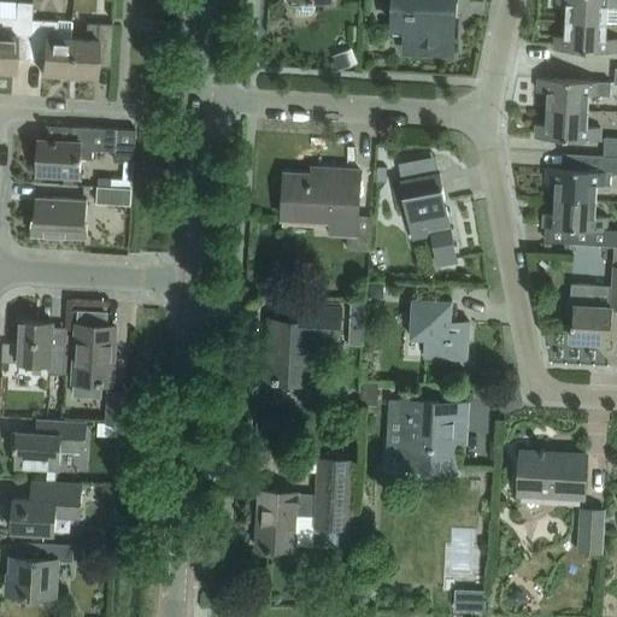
[(331,0),(333,0),(292,0),(293,7),(297,13),(309,13),(315,9),(315,0),(331,0)]
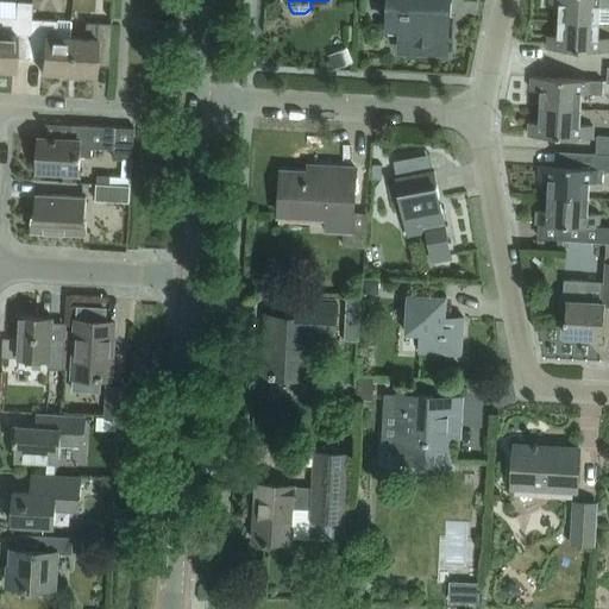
[(402,26),(400,50),(446,52),(449,16),(451,16),(451,14),(445,14),(446,0),(452,0),(389,0),(389,25),(402,26)]
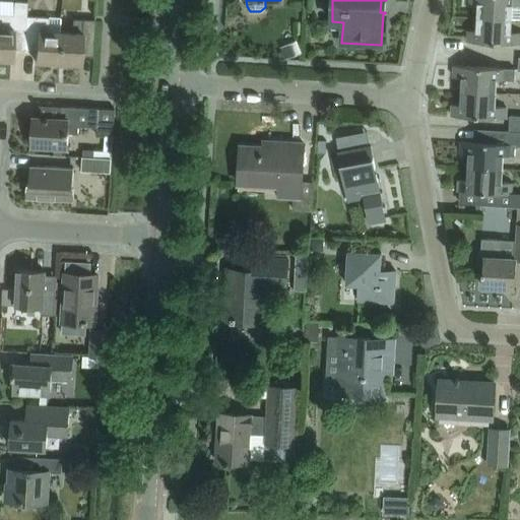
[(470,1),(470,2),(478,3),(477,17),(511,19),(511,18),(519,18),(519,0),(473,0),(473,1),(470,1)]
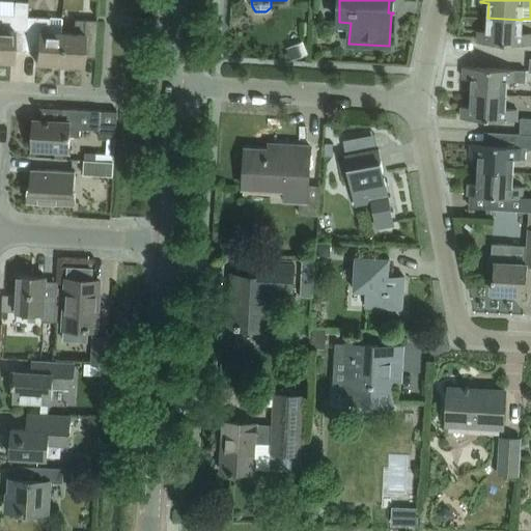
[(0,61),(11,62),(12,52),(25,52),(27,17),(27,3),(14,1),(12,17),(0,16),(0,61)]
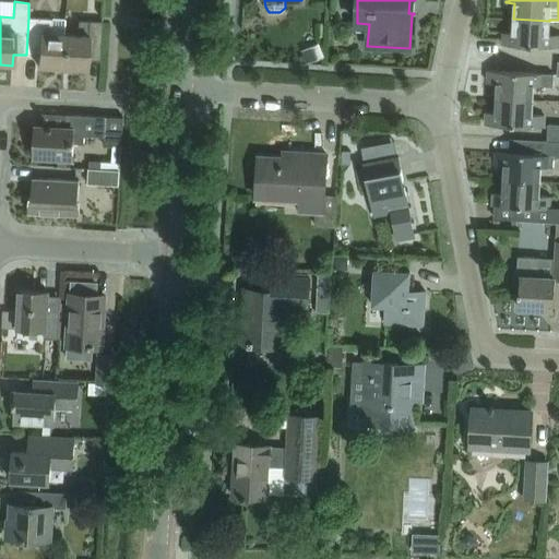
[(28,18),(26,55),(38,56),(37,67),(61,68),(63,35),(64,19),(50,19),(50,20),(28,18)]
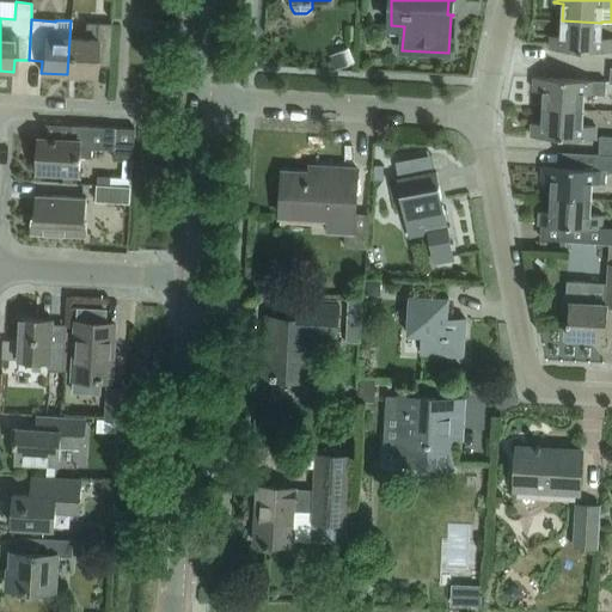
[(611,51),(611,38),(601,38),(601,23),(562,20),(561,36),(551,35),(551,36),(556,36),(555,47),(551,47),(551,48),(611,51)]
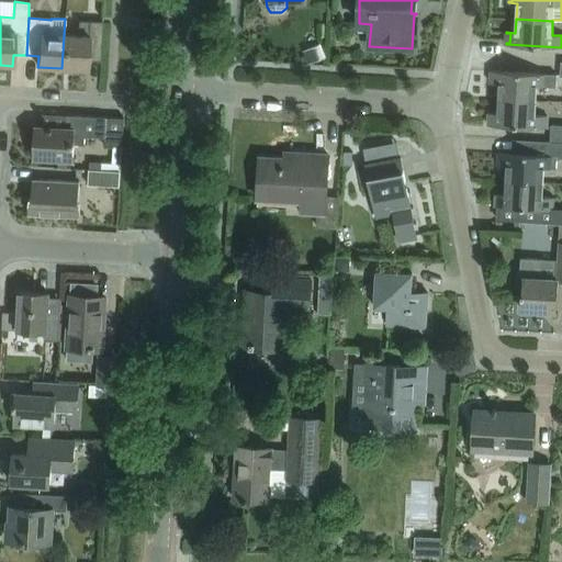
[(100,62),(102,22),(77,21),(76,35),(64,35),(62,68),(87,69),(87,60),(100,62)]
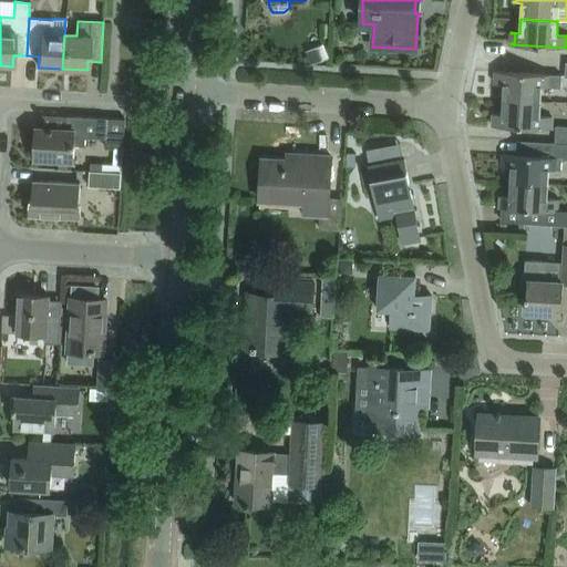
[(327,57),(322,44),(306,51),(311,63),(327,57)]
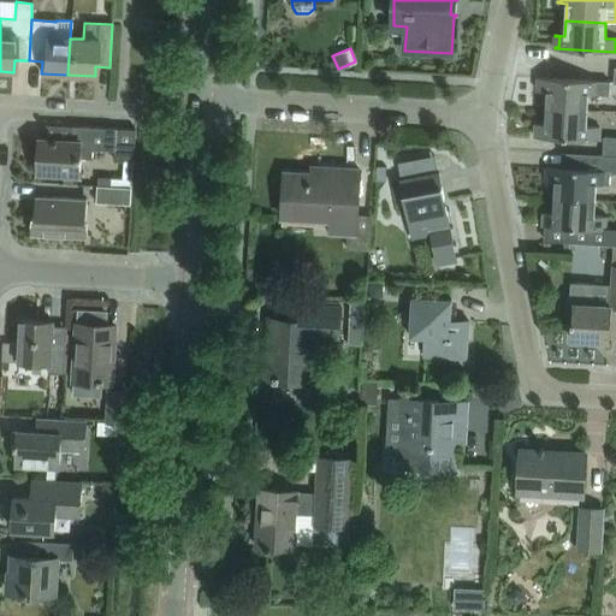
[(548,92),(546,108),(586,111),(587,94),(610,95),(610,82),(538,77),(538,78),(543,78),(542,89),(538,89),(538,90),(548,92)]
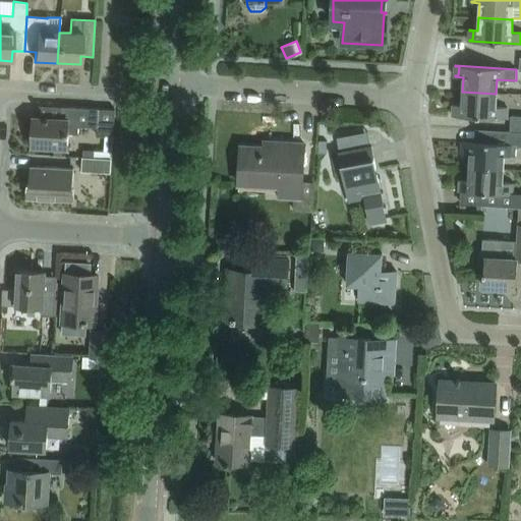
[(453,115),(473,117),(508,119),(508,107),(495,106),(496,94),(462,92),(461,105),(453,104),(453,105),(457,106),(456,114),(453,114),(453,115)]
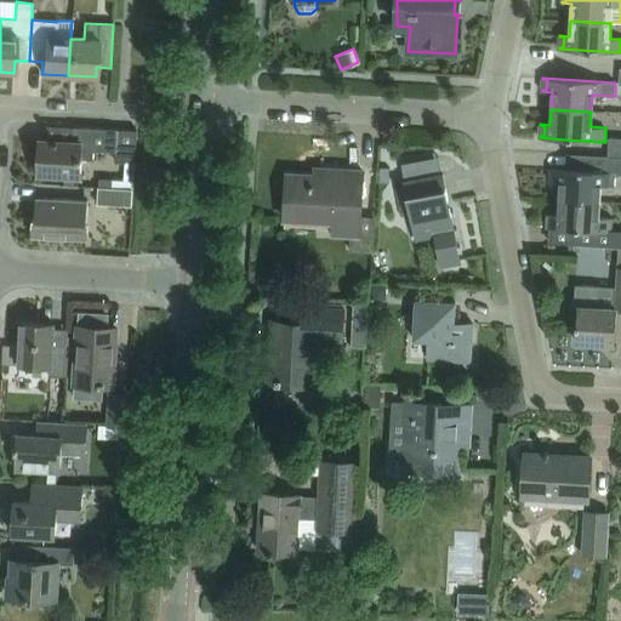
[(117,151),(118,129),(74,126),(74,141),(40,140),(38,174),(80,176),(81,159),(93,159),(93,149),(117,151)]
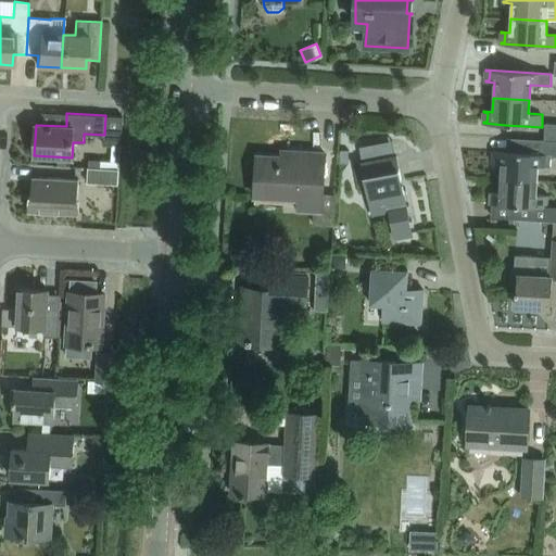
[(122,136),(123,116),(105,115),(104,135),(122,136)]
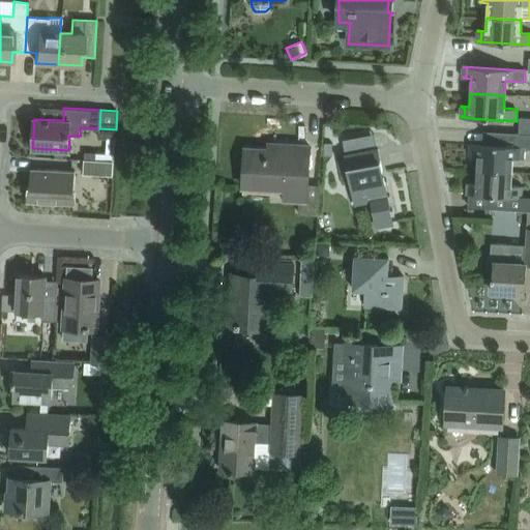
[(524,135),(529,135),(529,118),(521,118),(520,135),(524,135)]
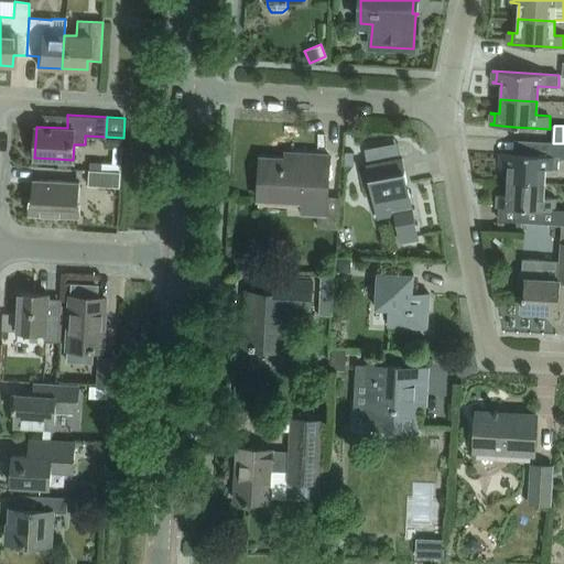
[(317,227),(337,228),(339,197),(327,196),(329,154),(296,153),(295,160),(260,158),(259,195),(303,198),(302,213),(318,214),(317,227)]
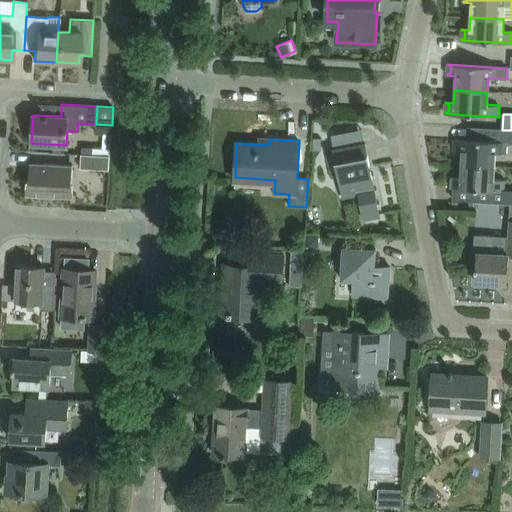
[(458,140),(457,149),(454,149),(453,150),(461,150),(461,164),(492,166),(493,152),(504,153),(505,142),(454,139),(454,140),(458,140)]
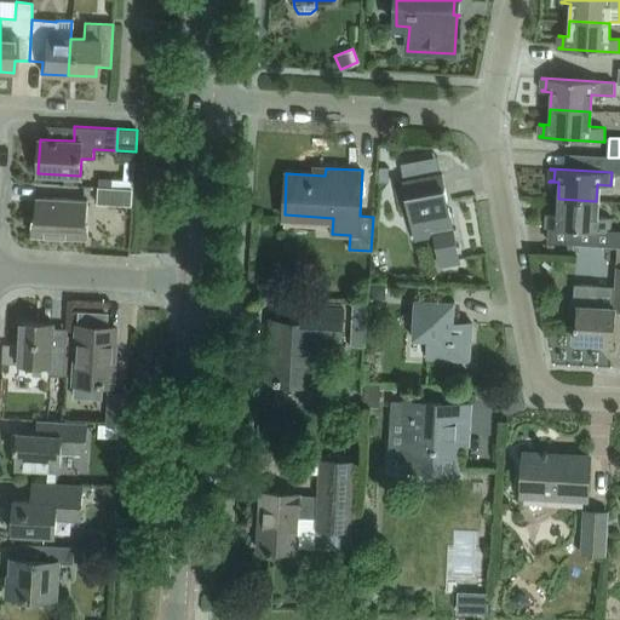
[(459,259),(449,207),(442,174),(405,182),(415,241),(436,237),(441,263),(459,259)]
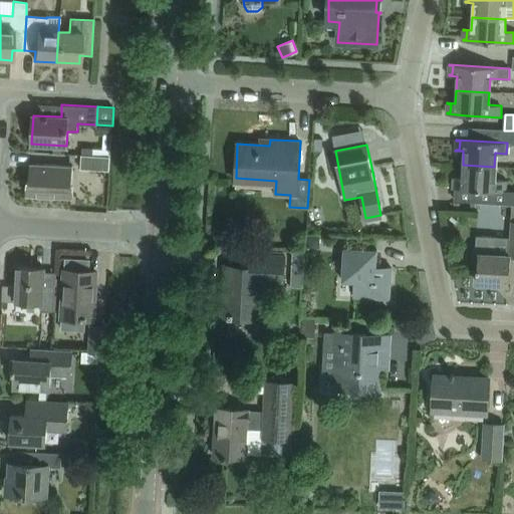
[(109,171),(110,156),(92,155),(82,155),(81,155),(80,169),(109,171)]
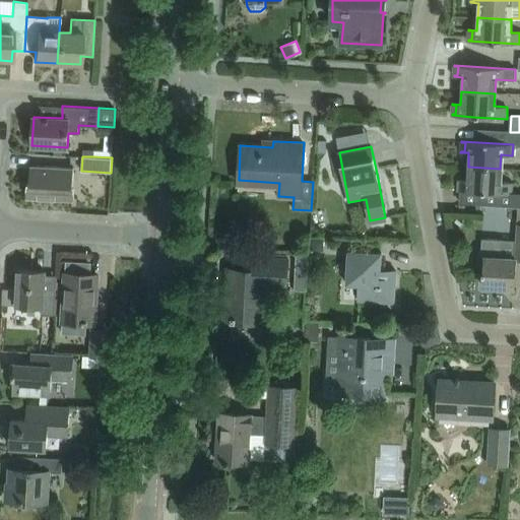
[(74,168),(44,166),(30,166),(29,172),(28,196),(72,198),(74,168)]
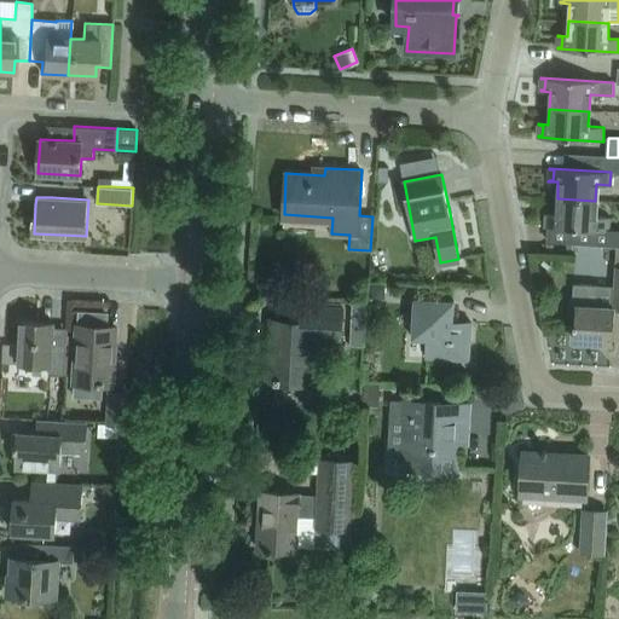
[(617,247),(618,246),(618,230),(611,230),(611,218),(595,217),(595,201),(557,198),(556,214),(547,214),(547,215),(550,215),(550,226),(545,226),(545,227),(567,229),(566,243),(617,247)]
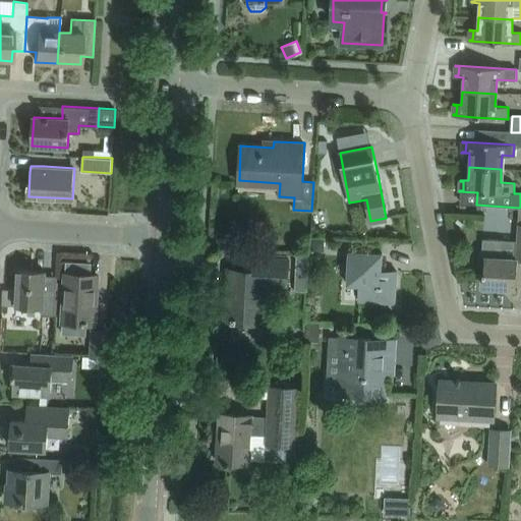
[(481,256),(485,257),(483,287),(515,289),(517,259),(520,258),(520,207),(519,208),(517,240),(482,238),(481,256)]
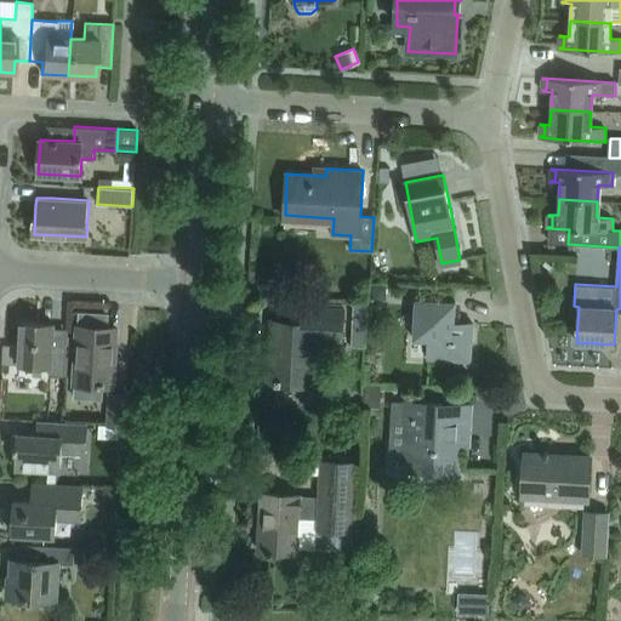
[(386,286),(374,286),(374,298),(386,298),(386,286)]
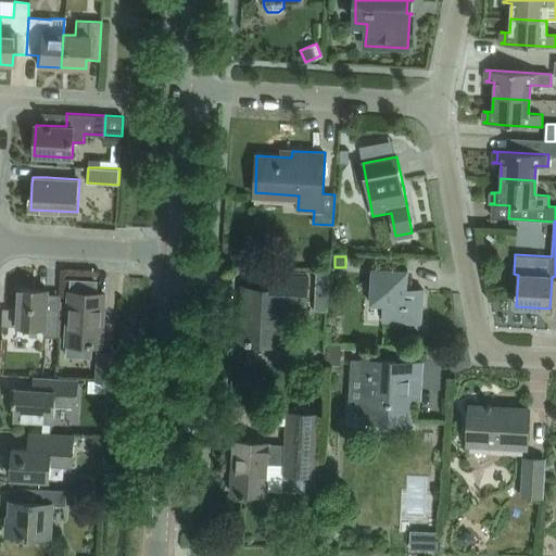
[(383,321),(421,324),(424,290),(406,289),(407,270),(371,268),(369,304),(384,304),(383,321)]
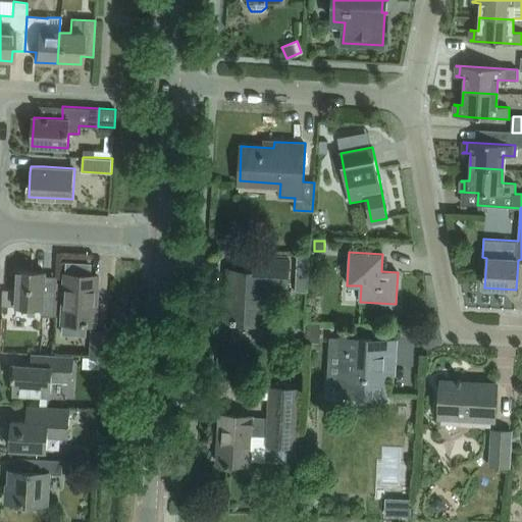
[(308,273),(309,256),(297,255),(296,272),(308,273)]
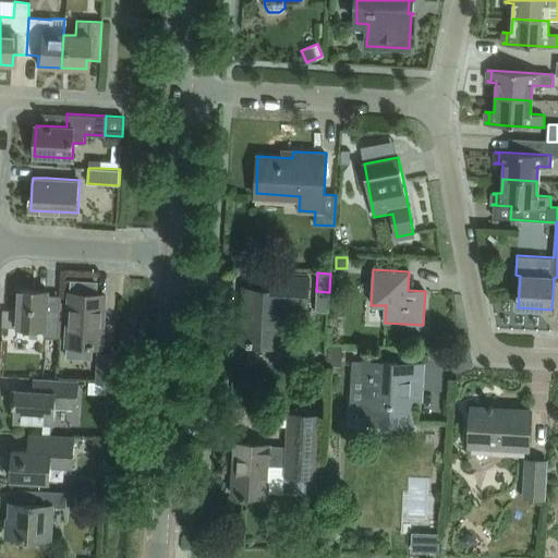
[(247,344),(269,346),(283,347),(284,310),(307,311),(310,277),(279,276),(278,290),(244,288),(242,319),(249,319),(247,344)]
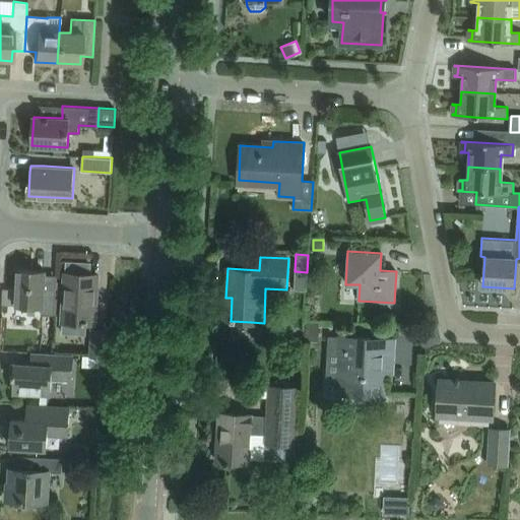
[(41,314),(55,315),(57,280),(45,280),(45,271),(18,270),(16,306),(42,307),(41,314)]
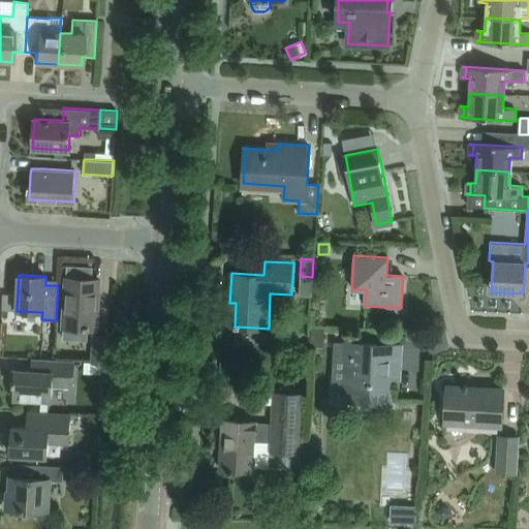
[(63,327),(62,340),(88,342),(89,329),(96,329),(99,279),(66,277),(63,327)]
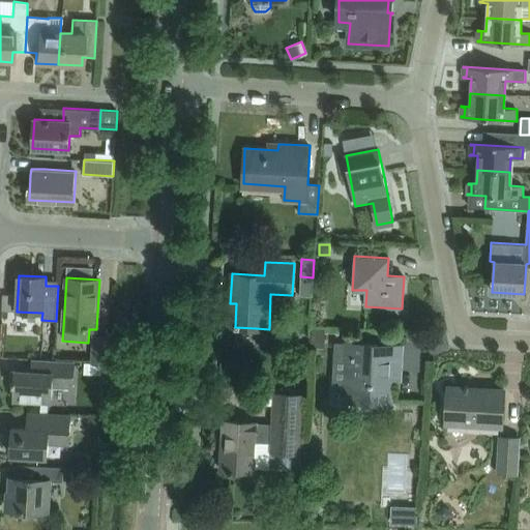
[(107,363),(108,357),(109,336),(94,335),(92,362),(107,363)]
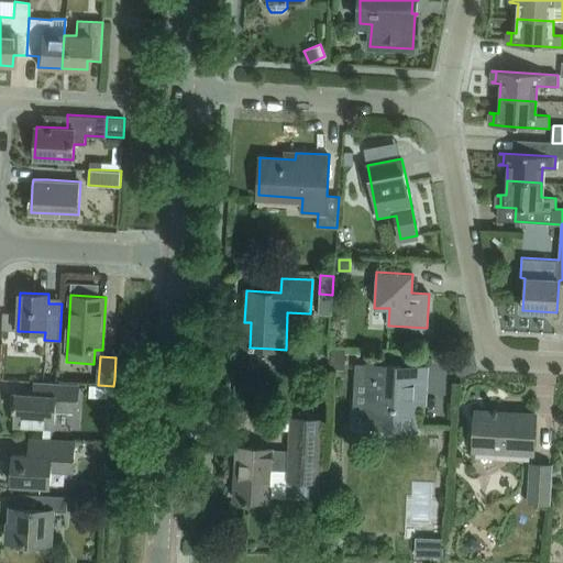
[(353,408),(362,408),(361,426),(412,428),(415,390),(424,390),(427,367),(365,364),(355,364),(353,408)]
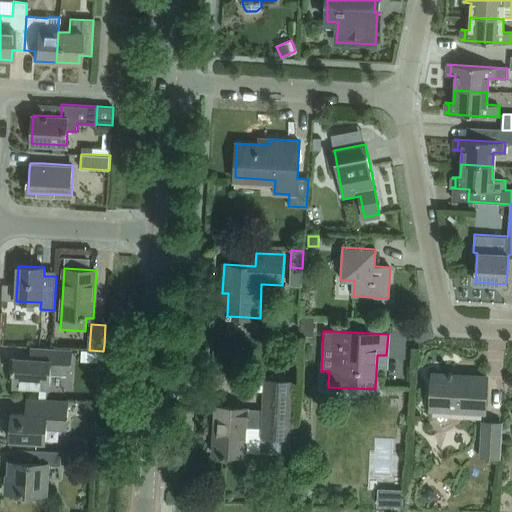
[(289,334),(288,353),(298,354),(299,335),(289,334)]
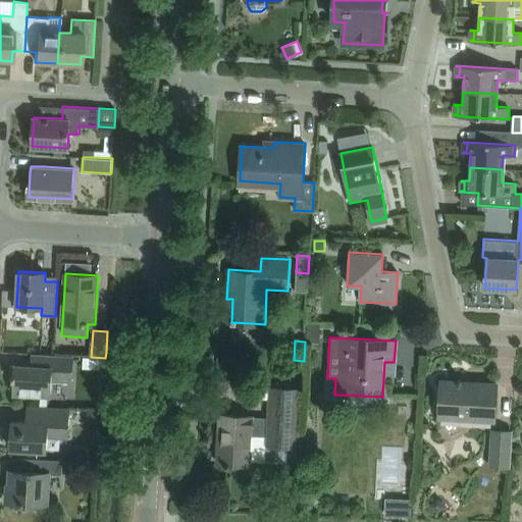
[(72,356),(41,354),(33,354),(32,366),(15,365),(13,394),(50,396),(51,381),(71,382),(72,356)]
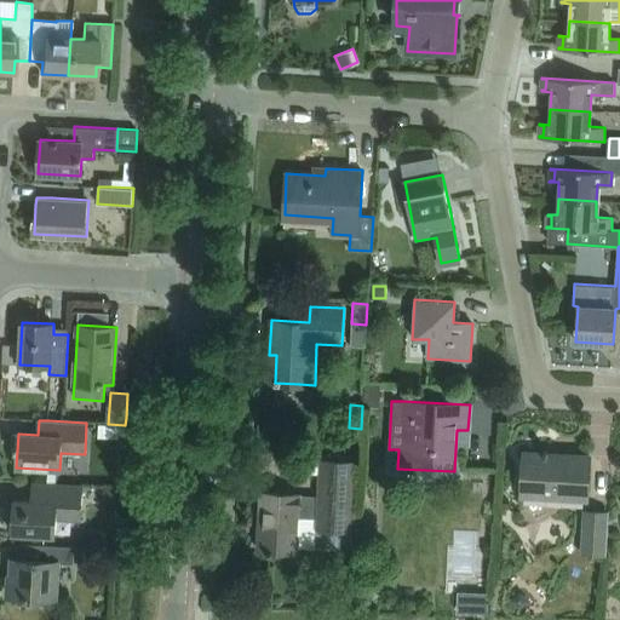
[(587,500),(590,455),(563,454),(563,459),(547,459),(547,451),(544,451),(544,453),(524,452),(521,497),(587,500)]
